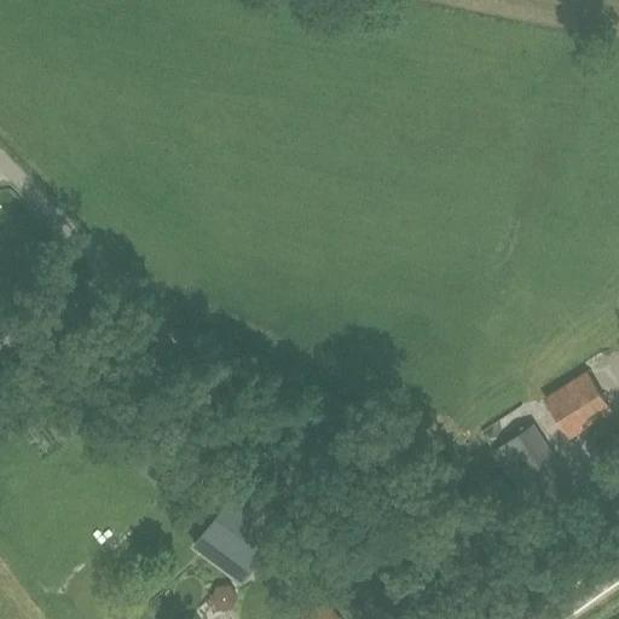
[(611,411),(585,372),(544,399),(568,438),(611,411)]
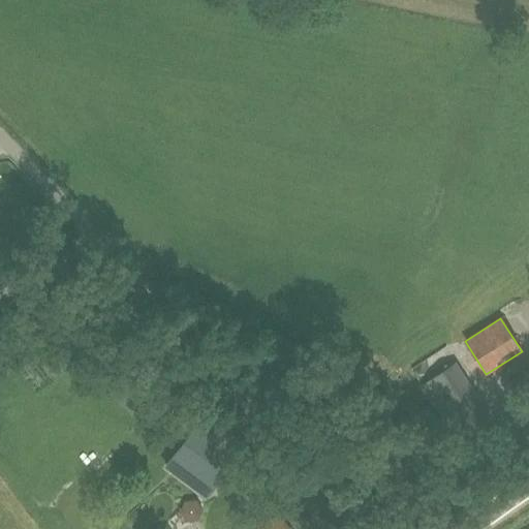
[(453,364),(431,377),(421,384),(456,438),(488,417),(453,364)]
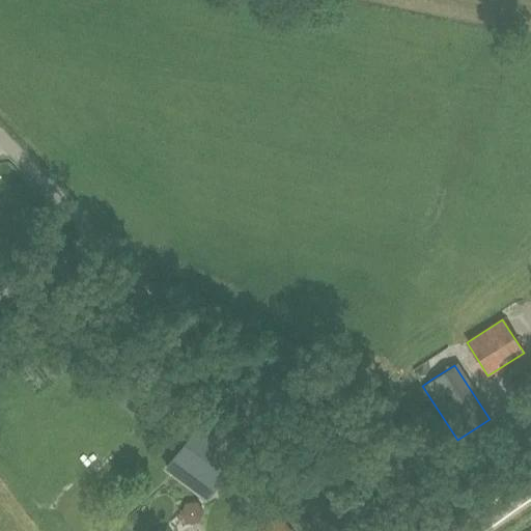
[(109,392),(116,400),(131,387),(123,379),(109,392)]
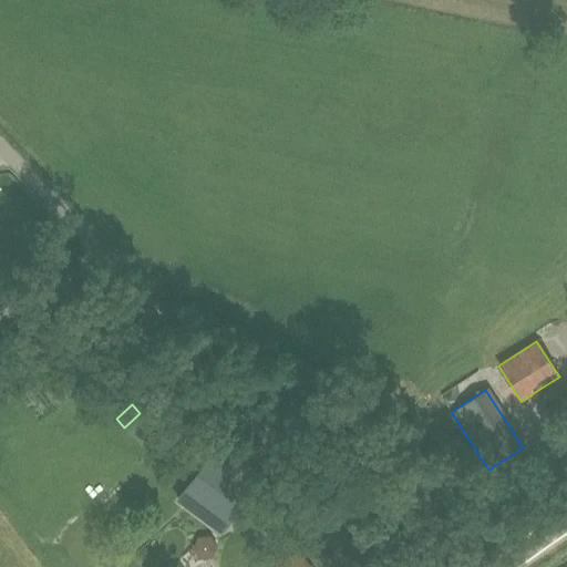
[(264,476),(219,443),(177,498),(223,532),(264,476)]
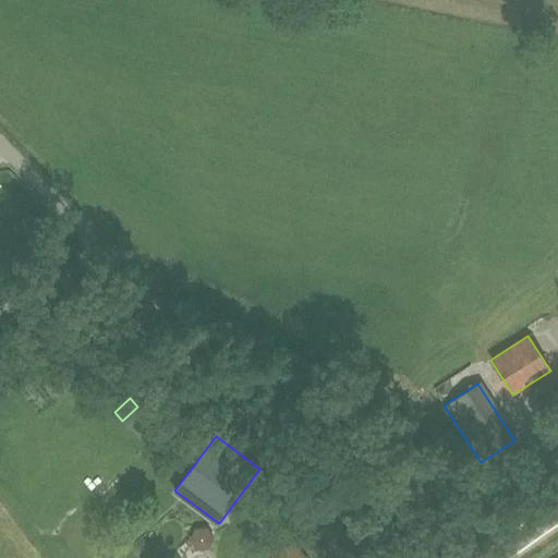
[(193,531),(198,548),(217,543),(213,525),(193,531)]
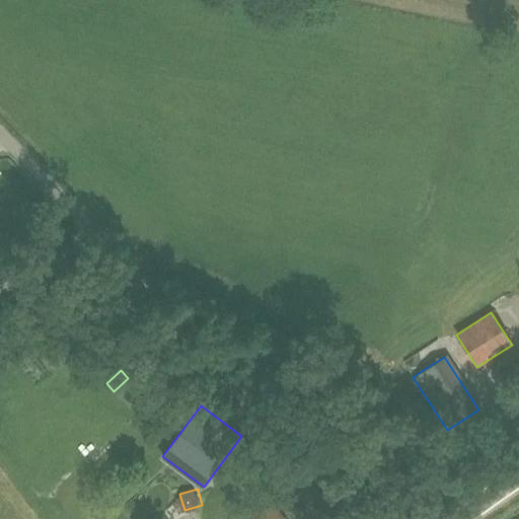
[(170,518),(175,518),(186,511),(176,501),(164,511),(170,518)]
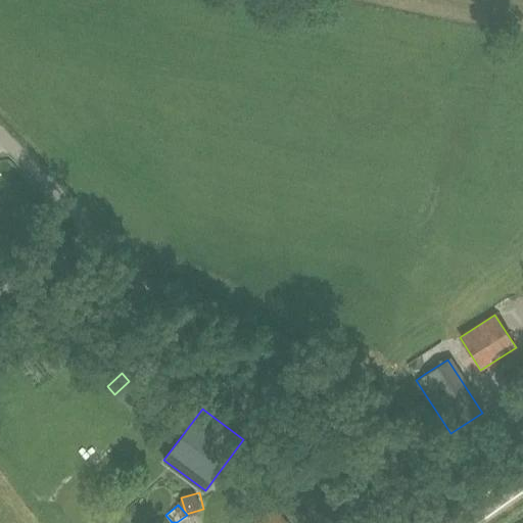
[(285,522),(273,509),(255,522),(285,522)]
